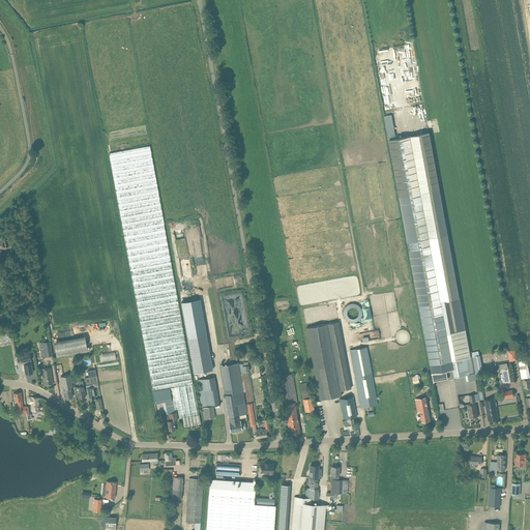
[(409,137),(451,370),(453,370),(454,377),(465,375),(470,375),(474,374),(471,358),(470,358),(429,133),(409,137)]
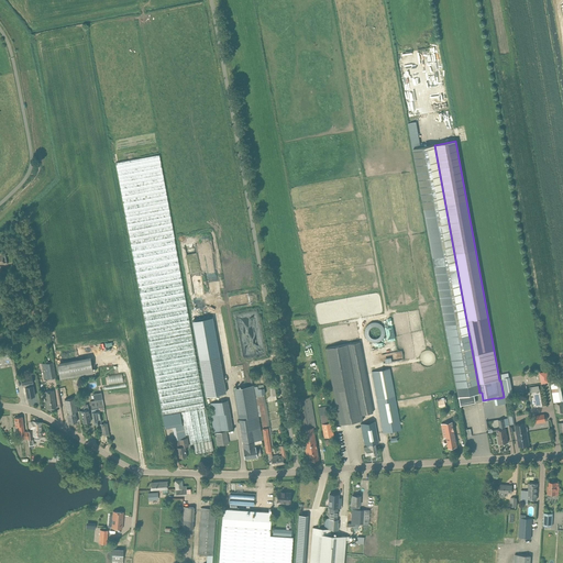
[(414,148),(457,390),(459,396),(475,394),(479,393),(434,145),(414,148)]
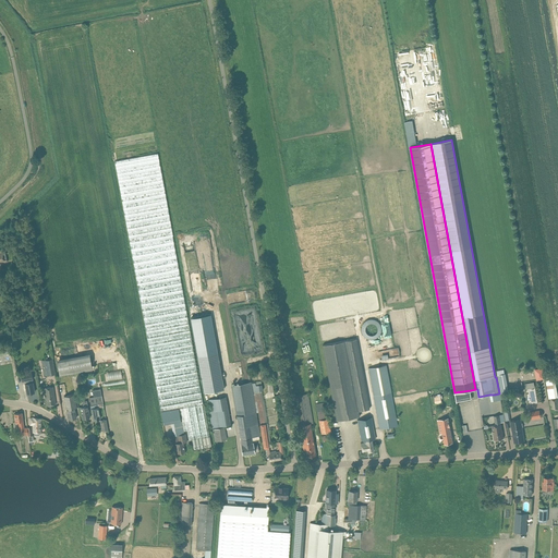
[(179,409),(181,422),(182,432),(184,432),(187,431),(189,440),(192,439),(194,449),(211,446),(210,440),(158,157),(116,165),(161,412),(179,409)]
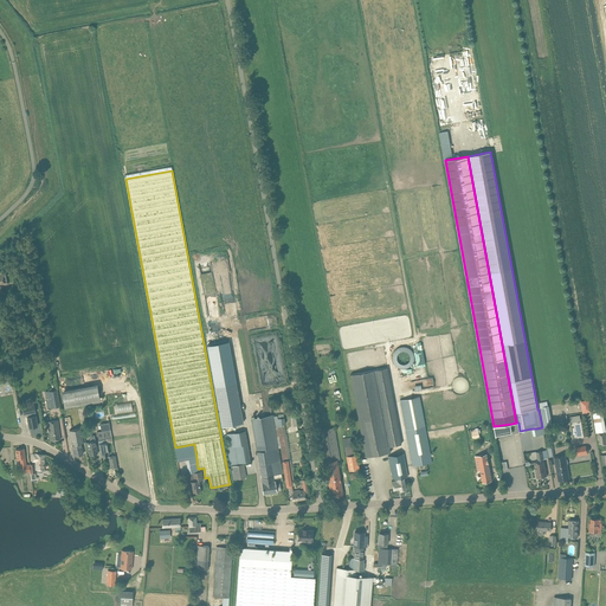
[(218,269),(229,265),(227,258),(216,260),(218,269)]
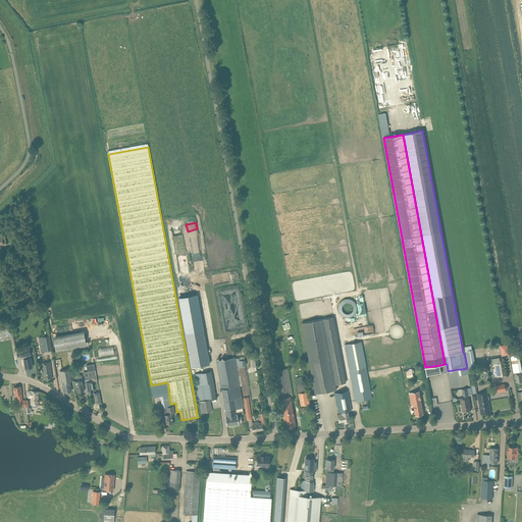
[(181,226),(172,227),(173,244),(184,243),(181,226)]
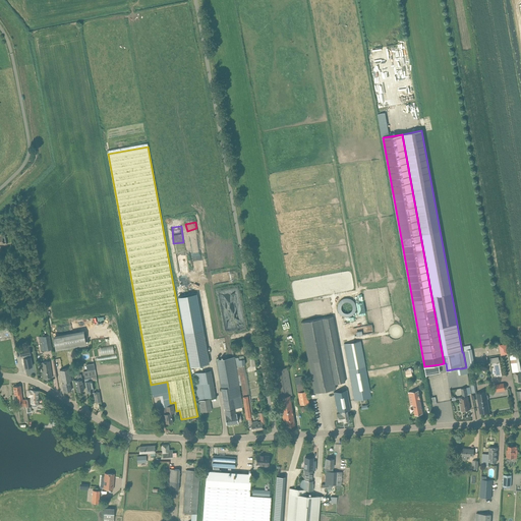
[(0,232),(0,245),(5,245),(5,243),(6,242),(5,235),(4,235),(4,233),(9,232),(9,228),(3,228),(3,232),(0,232)]
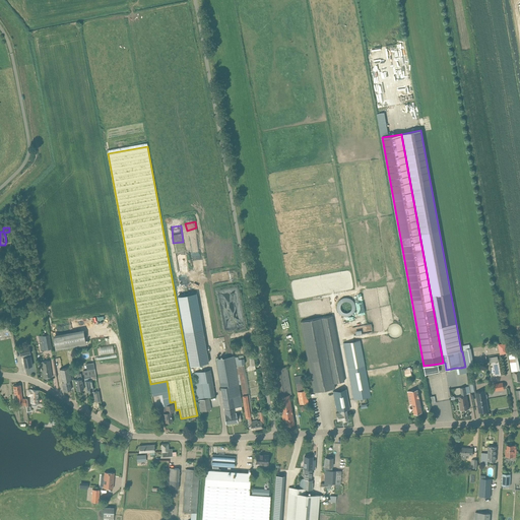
[(354,309),(354,307),(351,307),(351,308),(348,308),(348,307),(342,307),(342,304),(338,304),(337,314),(352,315),(353,309),(354,309)]
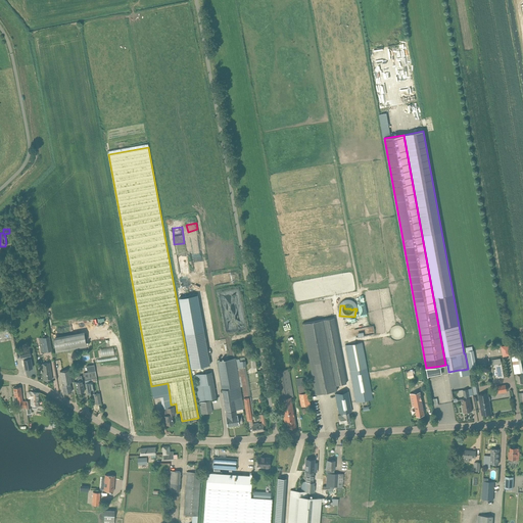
[(345,318),(346,325),(360,324),(360,327),(368,326),(366,307),(359,308),(359,312),(365,311),(365,316),(345,318)]
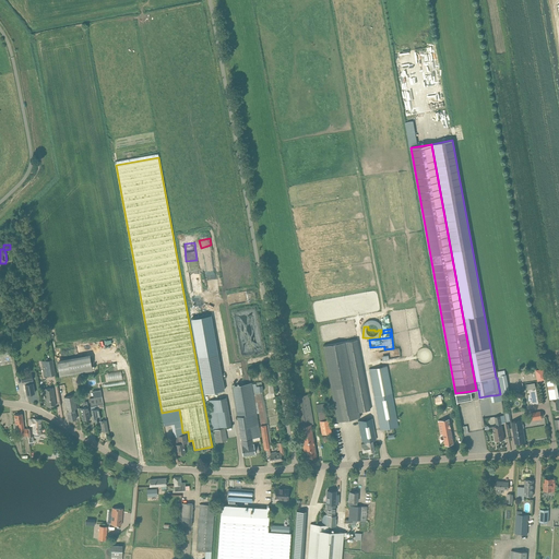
[(358,339),(324,345),(337,421),(360,417),(359,412),(370,409),(358,339)]
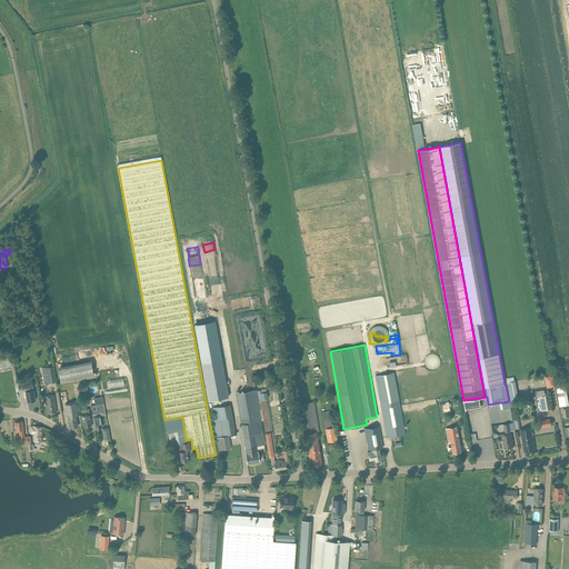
[(0,361),(11,360),(10,351),(0,352),(0,361)]
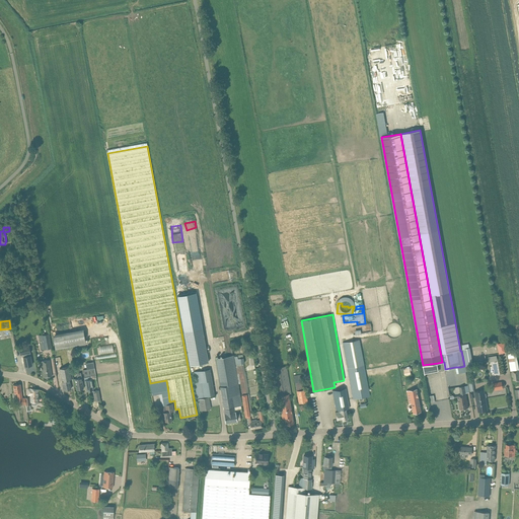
[(355,330),(355,334),(368,331),(371,331),(370,323),(368,324),(368,325),(361,326),(361,329),(355,330)]
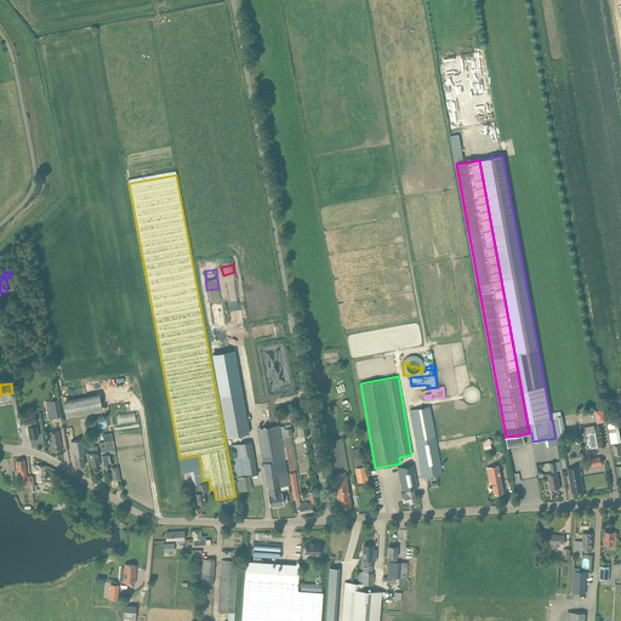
[(243,391),(220,394),(227,437),(249,433),(243,391)]
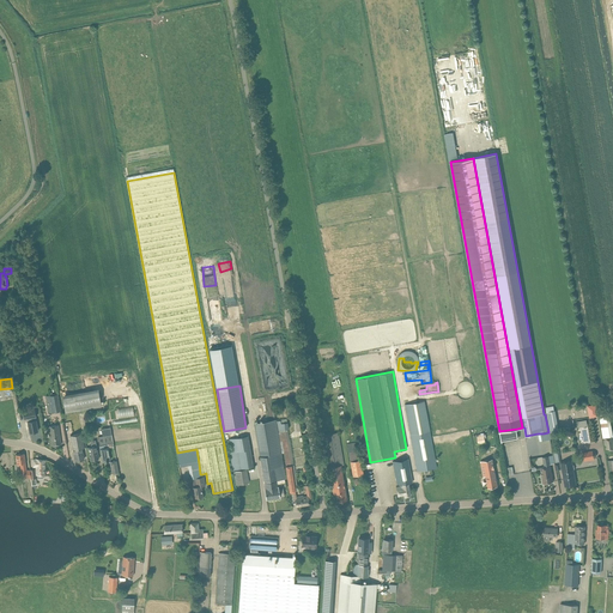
[(98,388),(62,395),(65,412),(101,406),(98,388)]
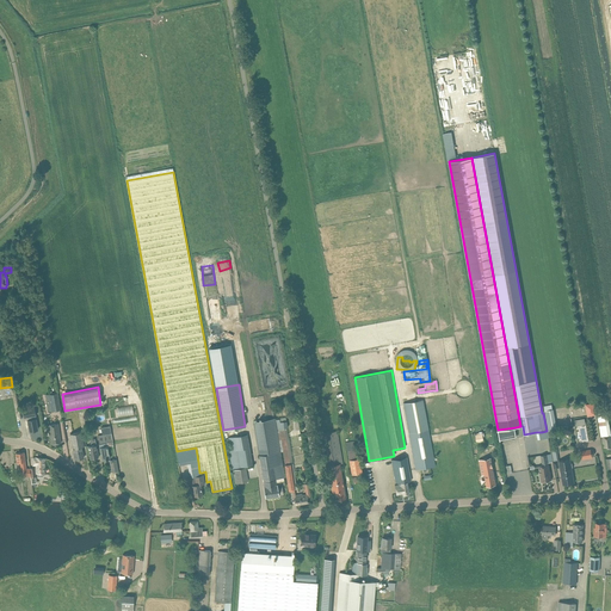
[(49,394),(51,412),(60,409),(57,393),(49,394)]
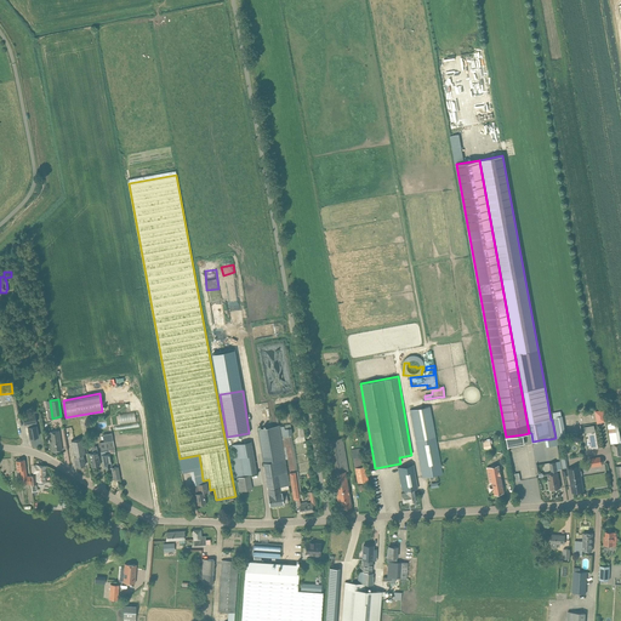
[(416,440),(436,437),(429,406),(410,410),(416,440)]
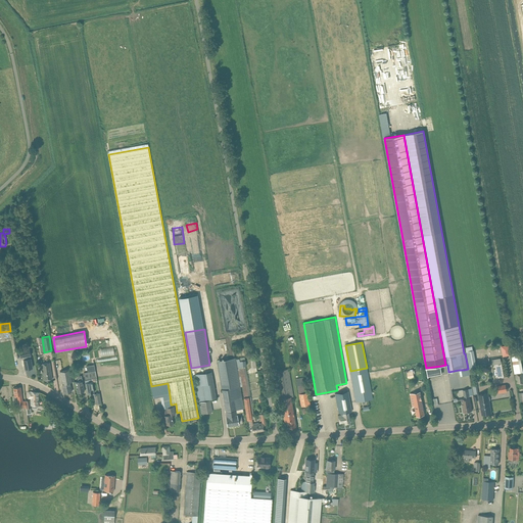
[(508,345),(502,346),(503,355),(510,354),(508,345)]
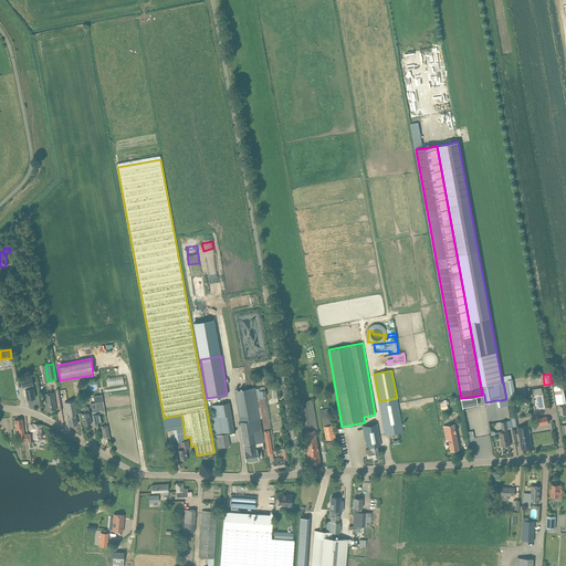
[(107,378),(109,387),(124,384),(123,375),(107,378)]
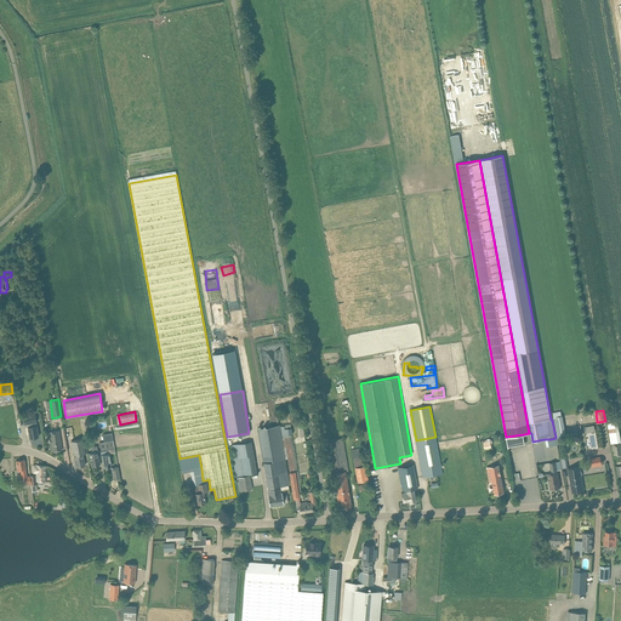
[(38,437),(36,431),(36,427),(35,423),(36,422),(35,414),(23,416),(24,425),(28,425),(28,427),(30,438),(38,437)]
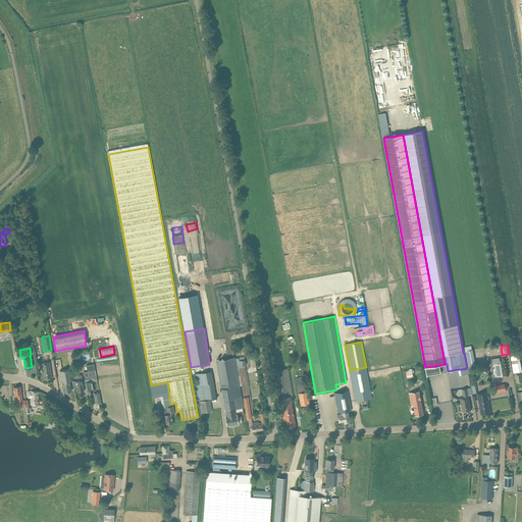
[(514,372),(521,371),(517,349),(510,350),(514,372)]
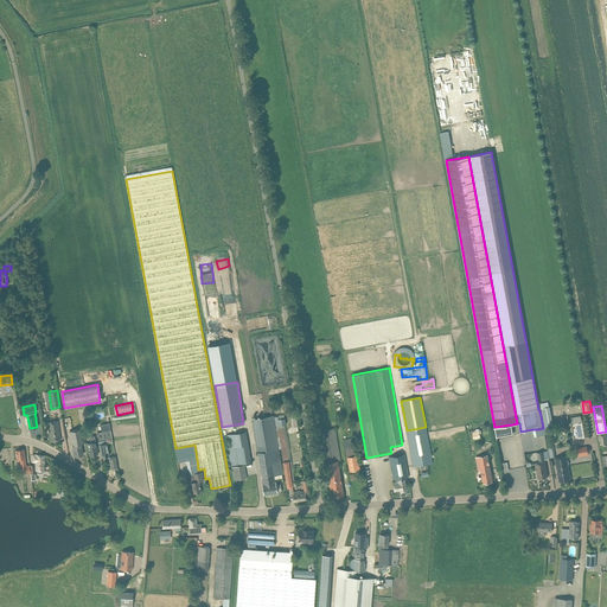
[(298,426),(295,414),(294,407),(287,409),(288,413),(291,411),(292,415),(289,415),(292,427),(298,426)]
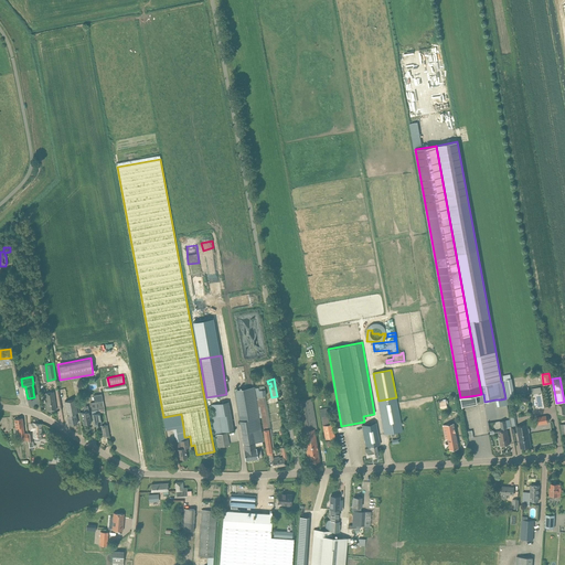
[(511,379),(504,380),(508,398),(514,396),(511,379)]
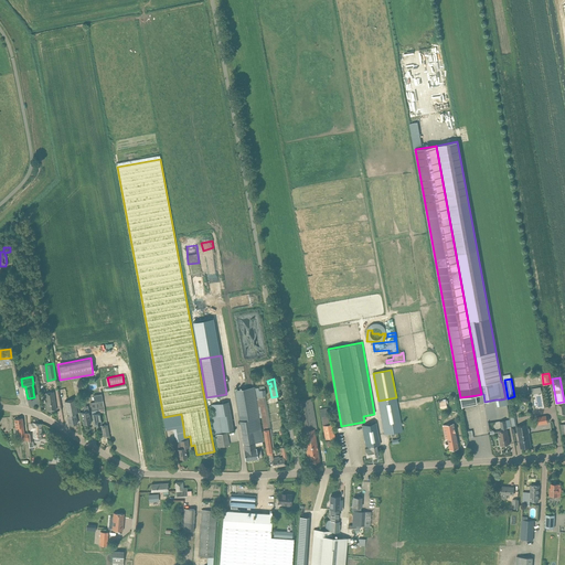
[(255,386),(257,397),(262,396),(266,396),(264,385),(255,386)]
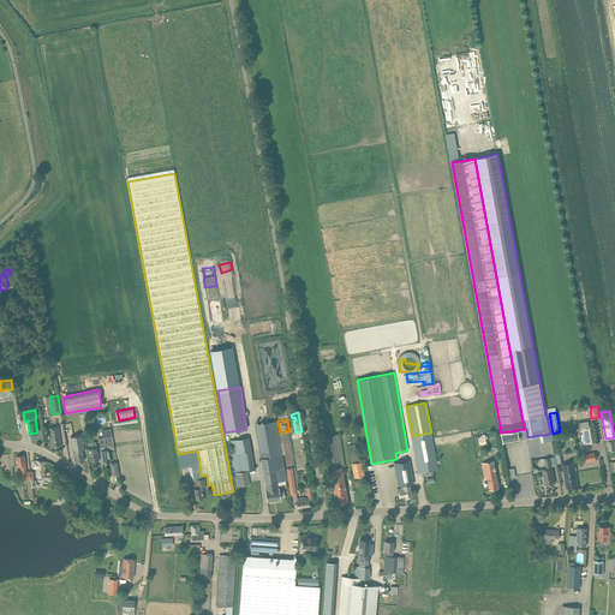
[(281,455),(282,455),(279,433),(278,433),(276,422),(255,425),(267,489),(266,489),(268,501),(281,499),(285,499),(284,490),(280,491),(279,488),(278,482),(286,481),(281,455)]
